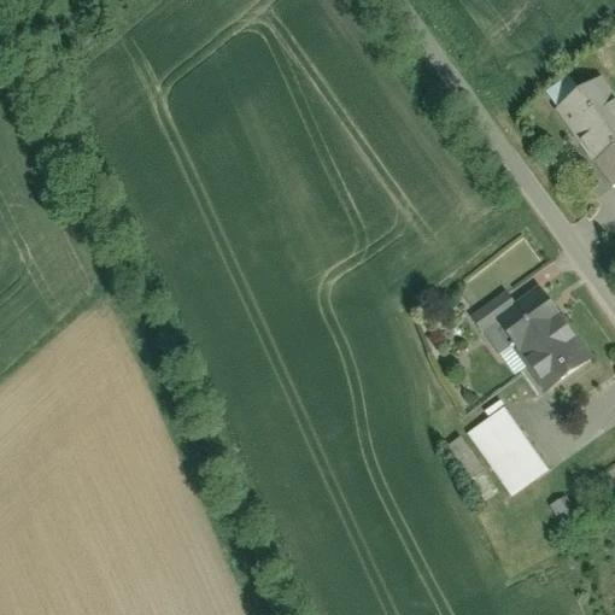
[(577,94),(564,76),(542,92),(554,110),(577,94)]
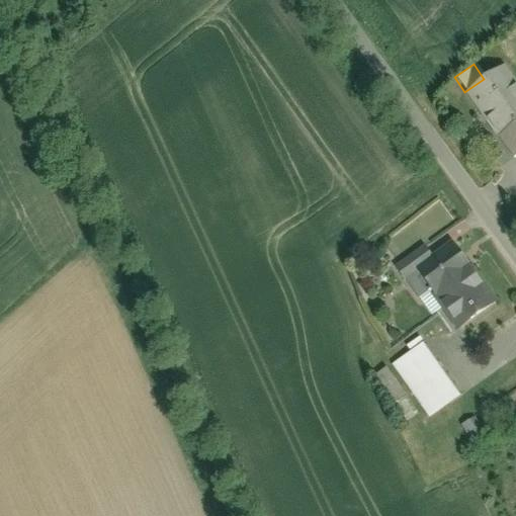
[(515,81),(504,65),(484,79),(464,92),(493,133),(496,131),(513,156),(515,153),(515,81)]
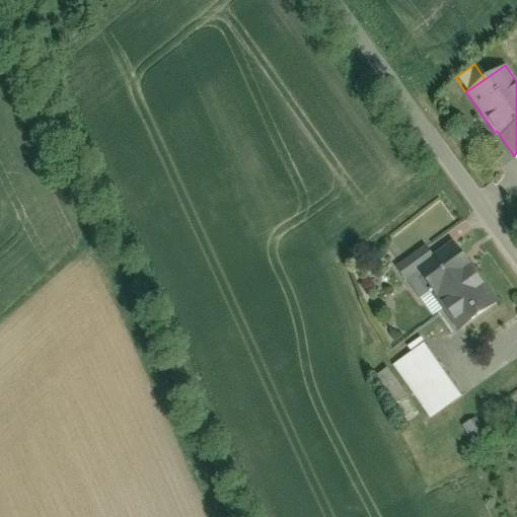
[(497,299),(453,239),(431,255),(423,244),(391,267),(418,303),(424,299),(432,310),(437,306),(453,329),(497,299)]
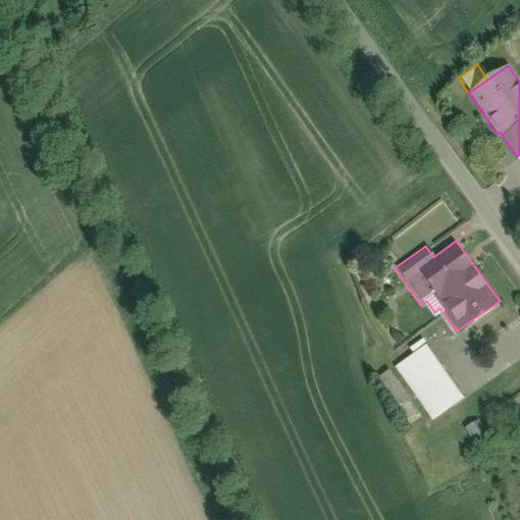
[(425,344),(395,365),(430,415),(461,394),(425,344)]
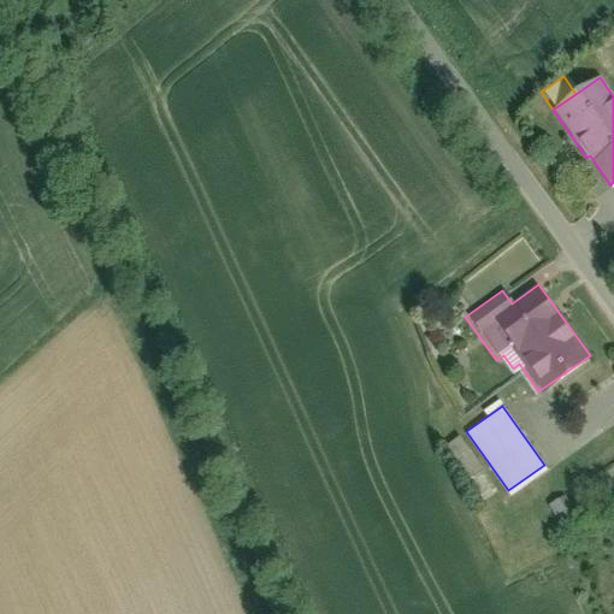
[(460,436),(443,448),(474,496),(493,484),(460,436)]
